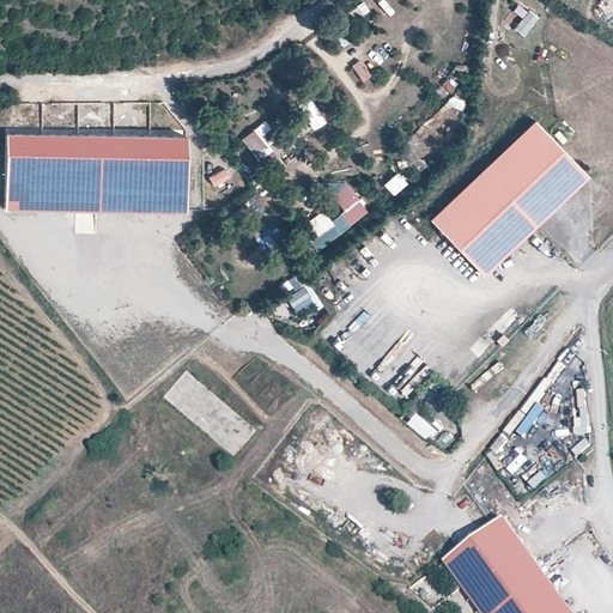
[(354,19),(369,8),(362,0),(360,0),(347,8),(354,19)]
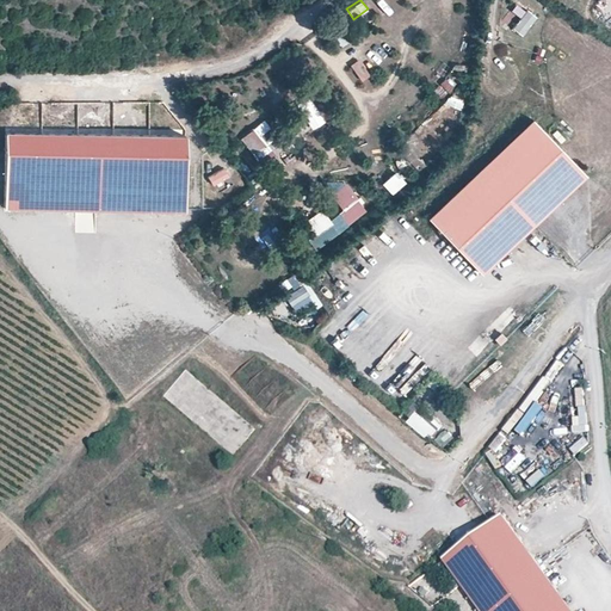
[(522,35),(536,14),(525,7),(511,26),(522,35)]
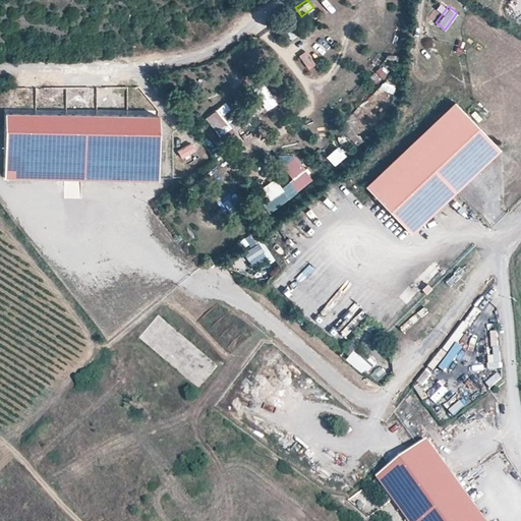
[(291,39),(300,33),(293,22),(284,29),(291,39)]
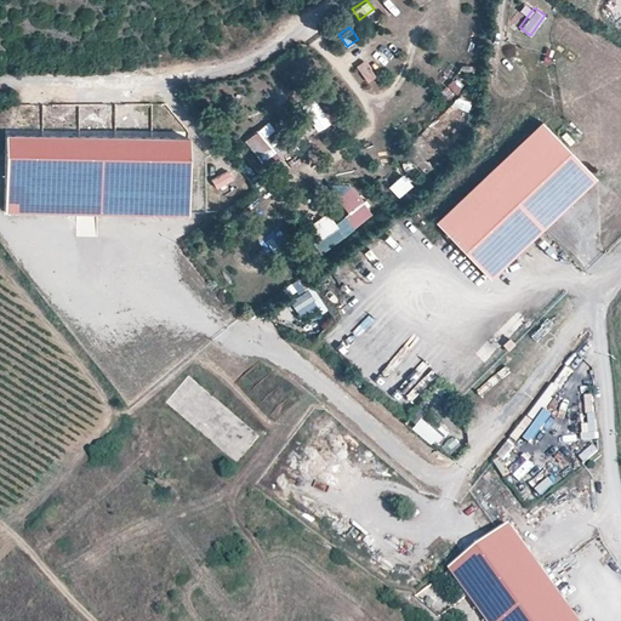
[(364,58),(354,64),(368,81),(376,75),(364,58)]
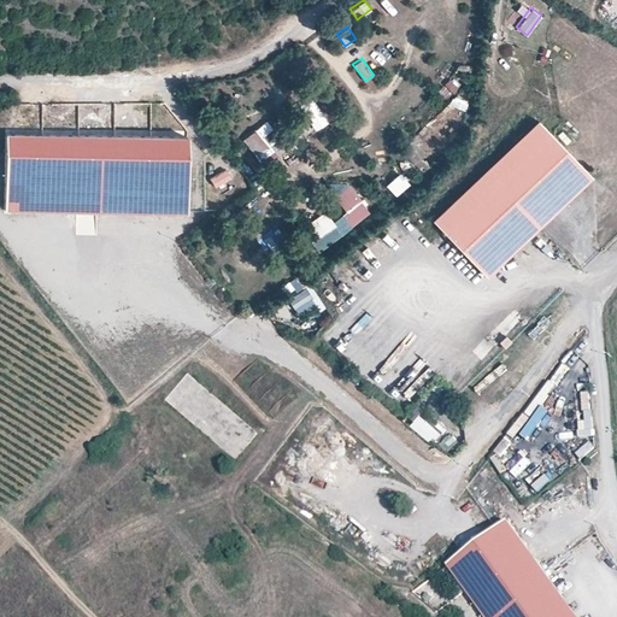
[(448,76),(436,90),(447,100),(459,84),(448,76)]
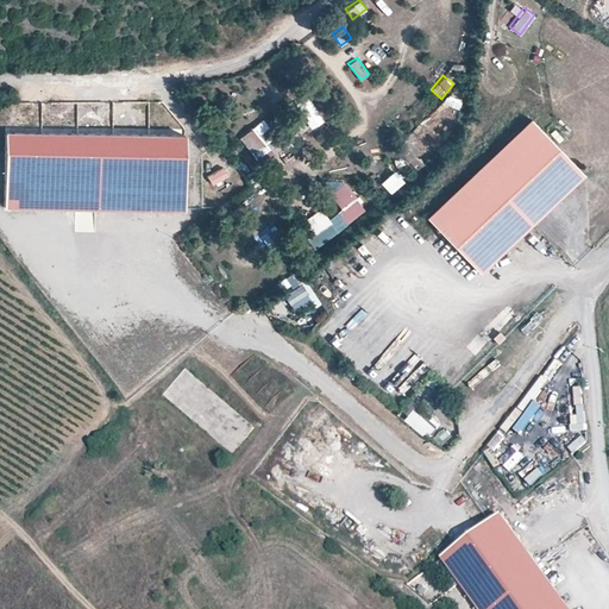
[(305,126),(319,118),(302,90),(288,99),(305,126)]
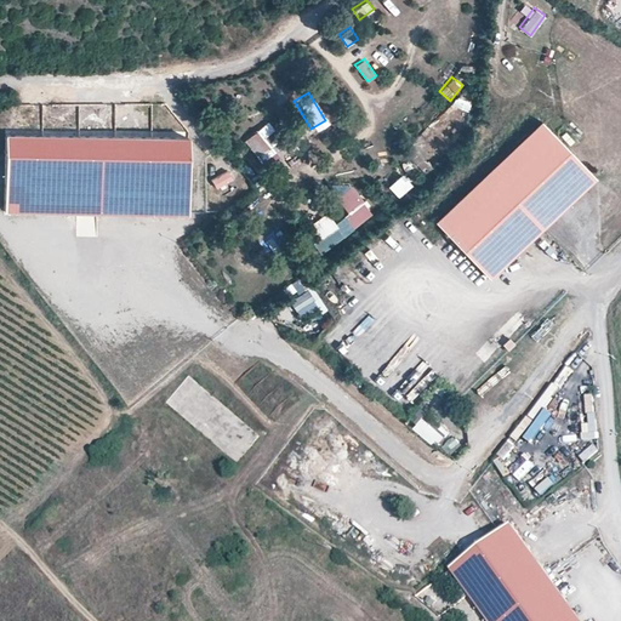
[(466,108),(469,101),(457,95),(454,103),(466,108)]
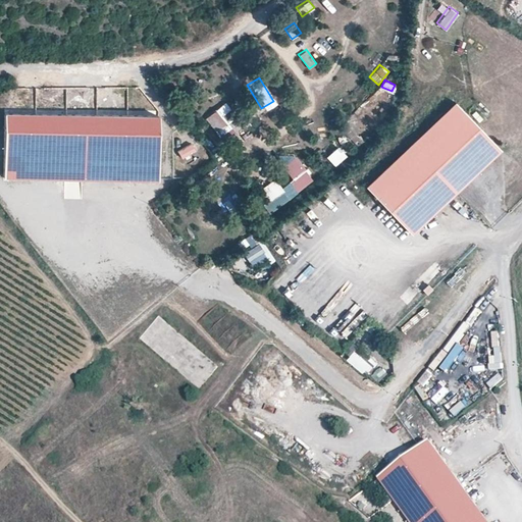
[(365,189),(409,235),(500,147),(457,101),(365,189)]
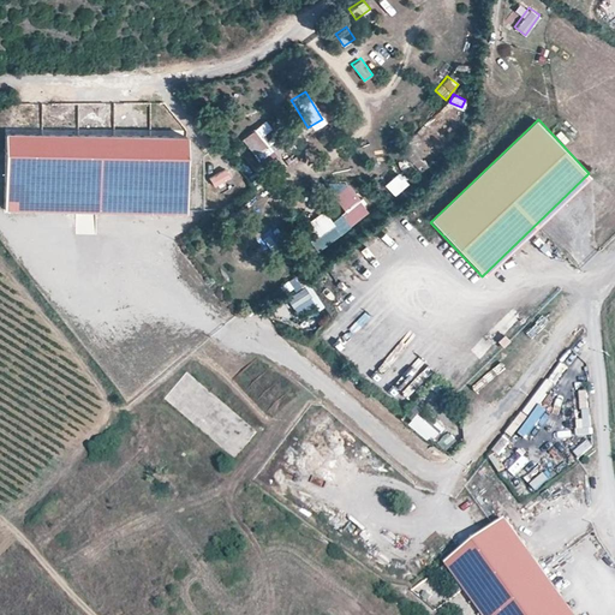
[(264,121),(243,138),(262,163),(274,154),(268,145),(278,138),(264,121)]
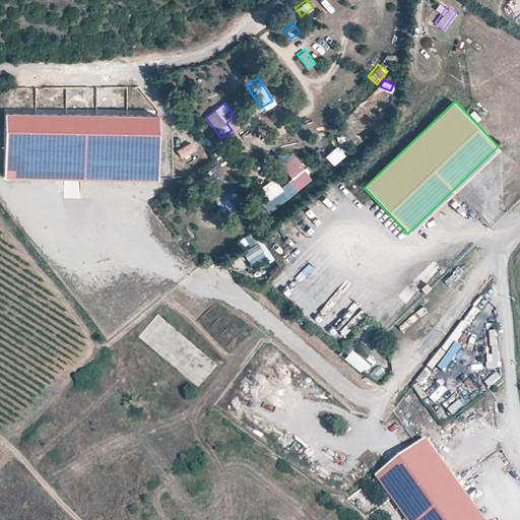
[(156,180),(156,116),(4,114),(3,179),(156,180)]
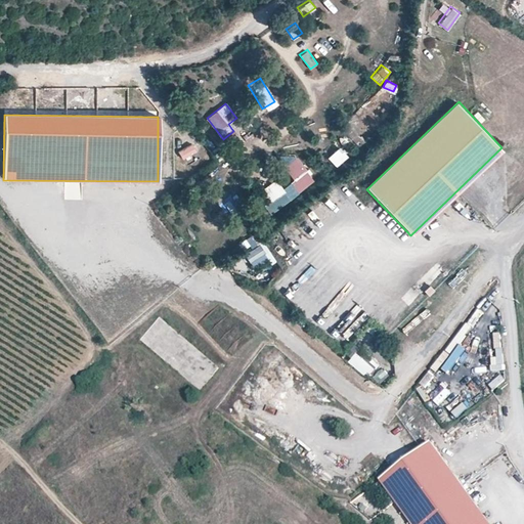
[(189,154),(194,160),(200,157),(190,142),(177,150),(182,159),(189,154)]
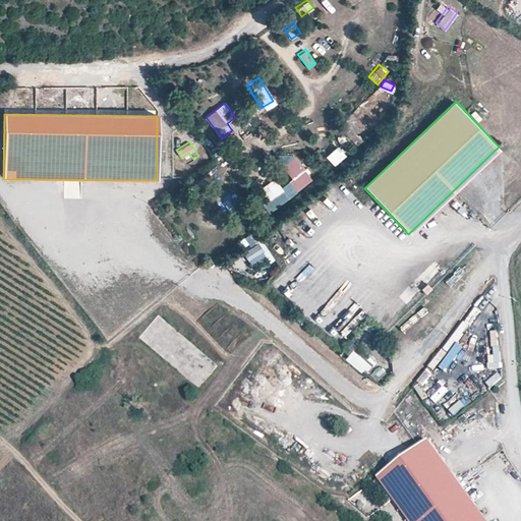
[(324,154),(333,164),(346,153),(337,142),(324,154)]
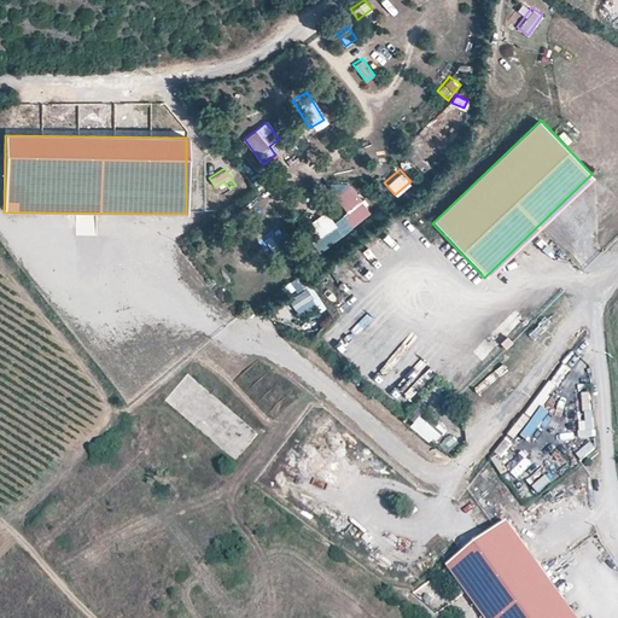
[(318,251),(372,213),(350,181),(333,193),(345,210),(330,221),(319,205),(303,216),(316,235),(310,240),(318,251)]
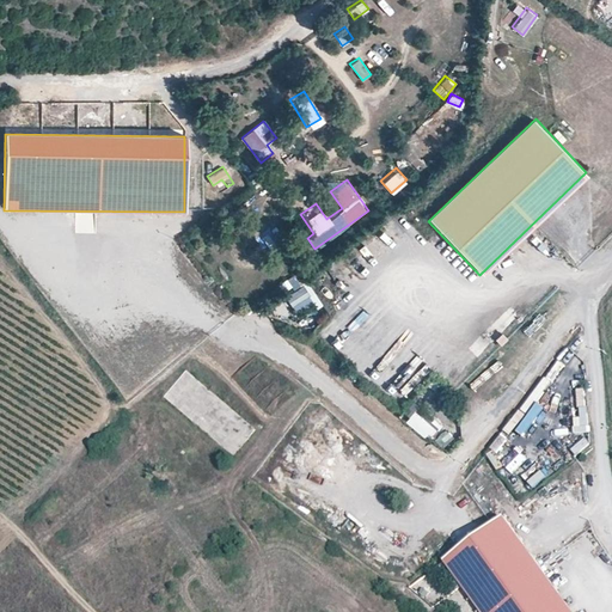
[(248,208),(261,199),(255,191),(243,201),(248,208)]
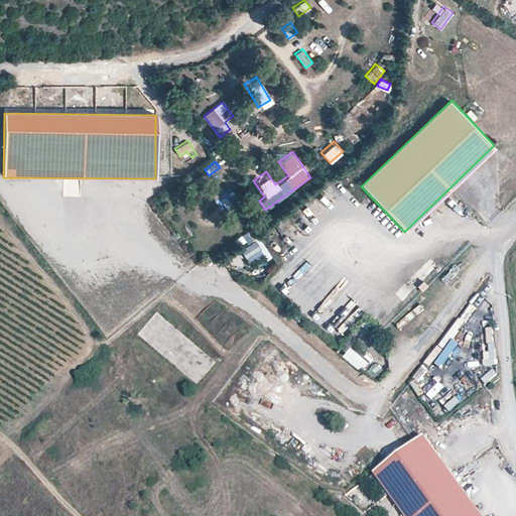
[(241,243),(251,239),(248,232),(238,235),(241,243)]
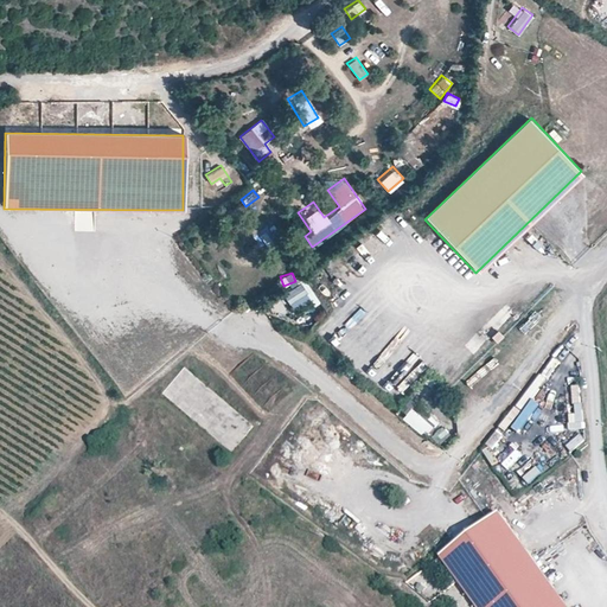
[(298,281),(282,294),(293,305),(307,293),(298,281)]
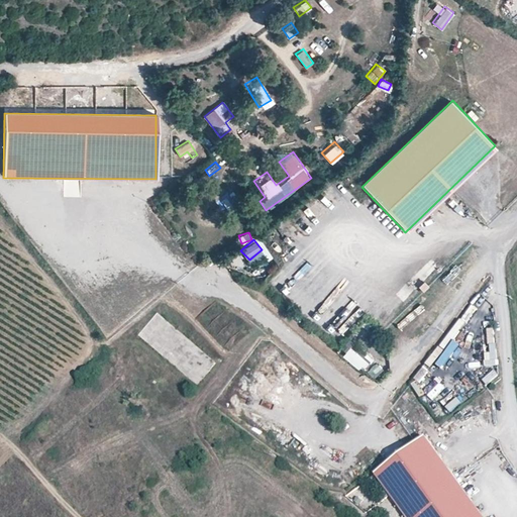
[(463,332),(480,303),(473,299),(456,328),(463,332)]
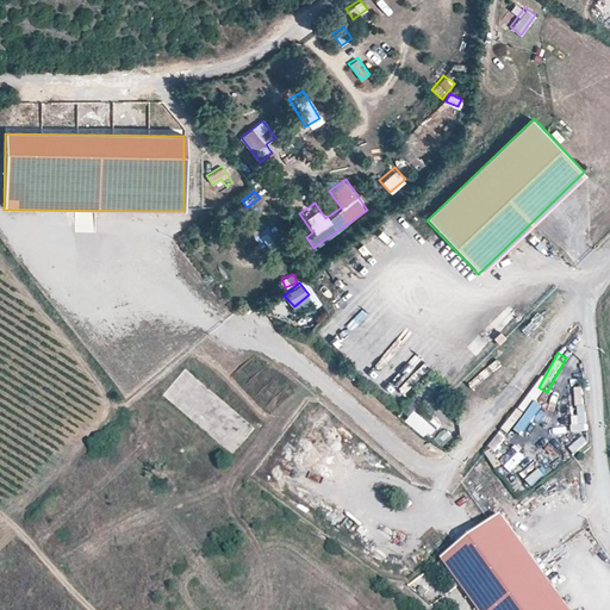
[(573,431),(587,431),(585,404),(578,404),(579,415),(572,415),(573,431)]
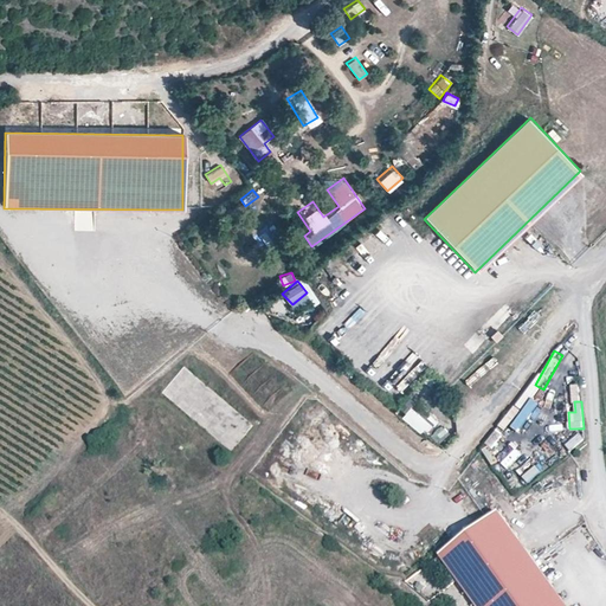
[(400,416),(420,433),(430,423),(410,405),(400,416)]
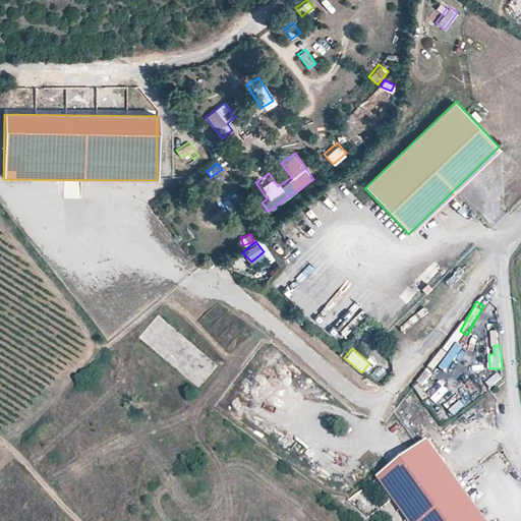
[(373,378),(388,371),(384,362),(368,368),(373,378)]
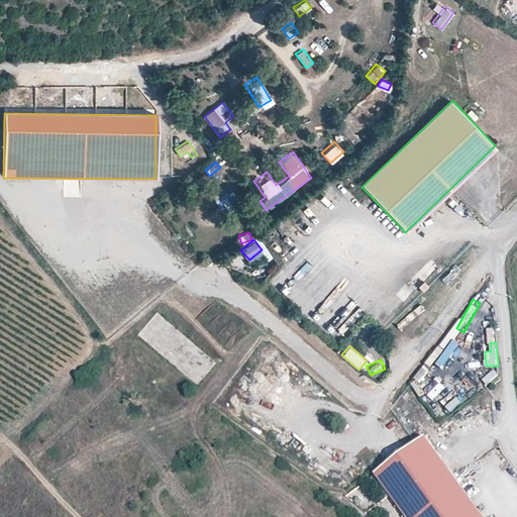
[(422,367),(414,379),(420,383),(428,371),(422,367)]
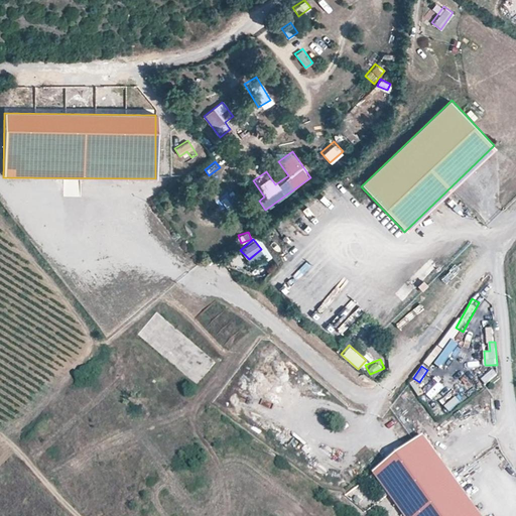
[(485,383),(498,377),(494,368),(481,374),(485,383)]
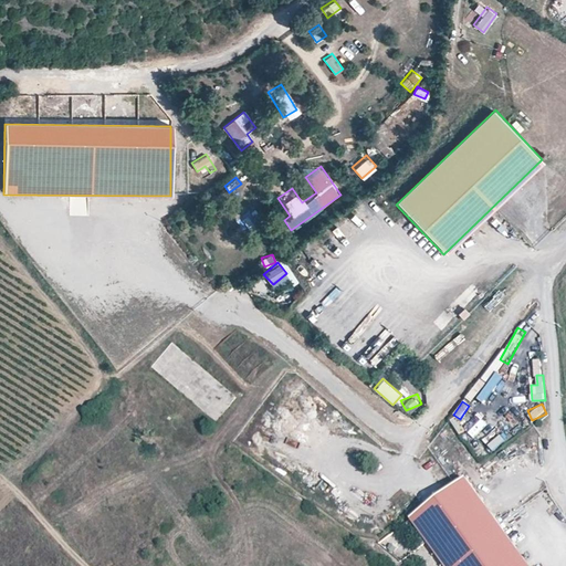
[(531,565),(467,477),(411,516),(447,565),(531,565)]
